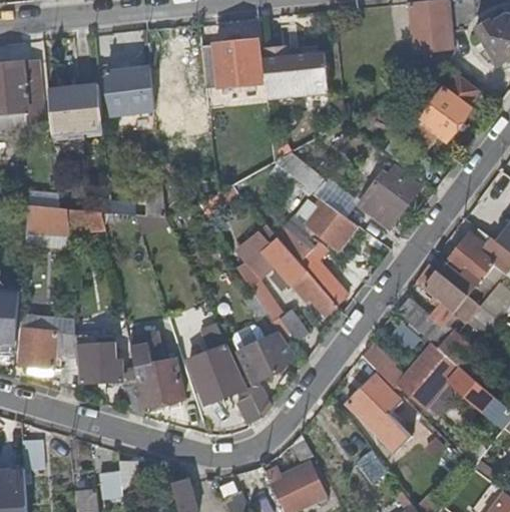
[(413,52),(452,48),(446,0),(427,0),(408,2),(413,52)]
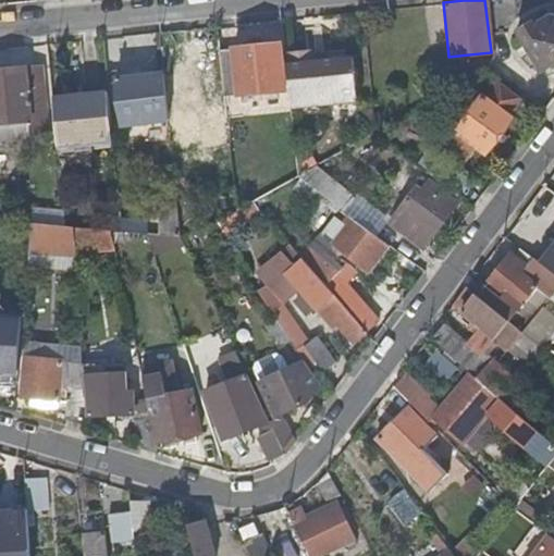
[(516,32),(539,70),(553,60),(553,16),(550,16),(536,24),(533,22),(516,32)]
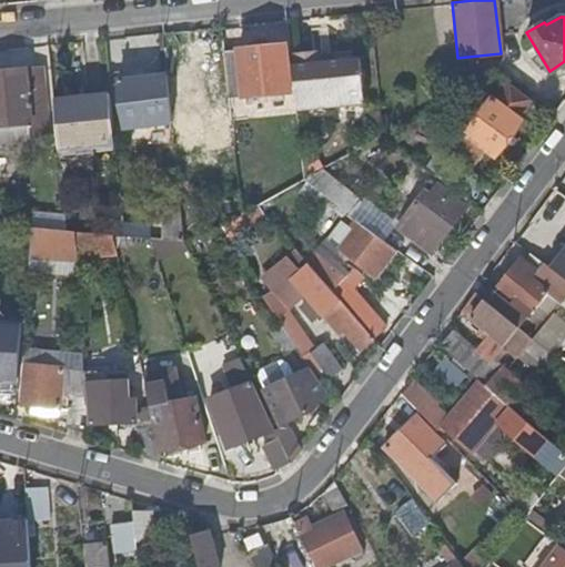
[(124,71),(120,36),(104,38),(108,72),(124,71)]
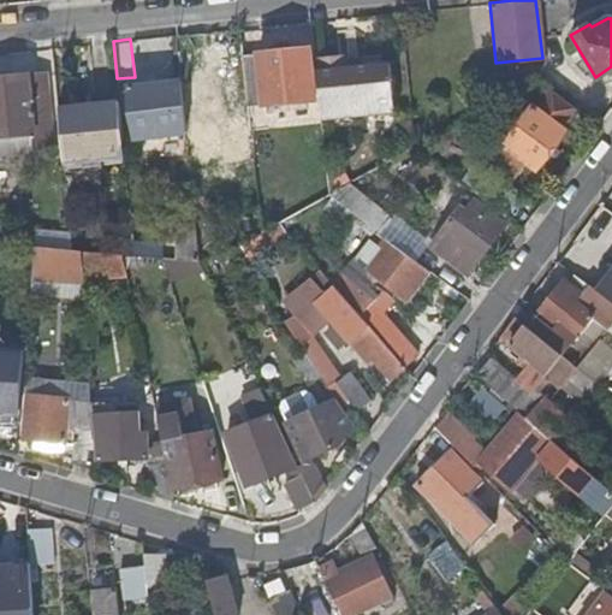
[(308,47),(241,53),(245,101),(275,98),(312,94),(308,47)]
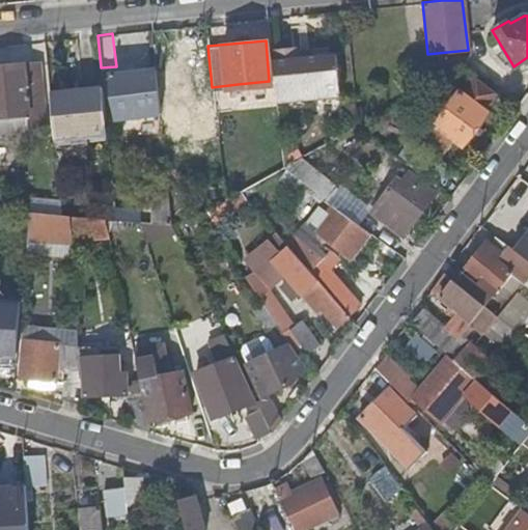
[(299,46),(271,48),(275,85),(277,103),(340,95),(336,52),(300,56),(299,46)]
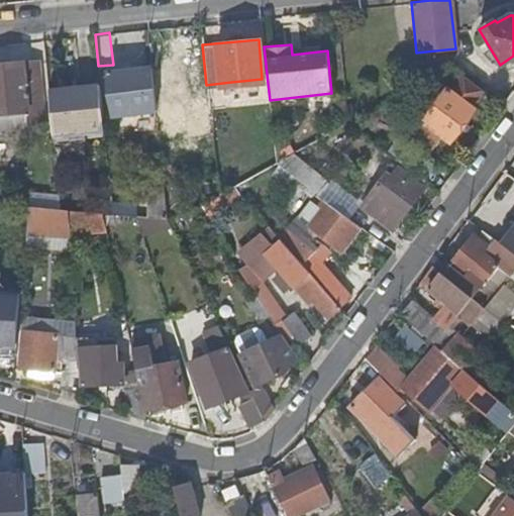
[(0,103),(13,102),(14,111),(28,109),(29,123),(44,121),(38,61),(0,64),(0,103)]
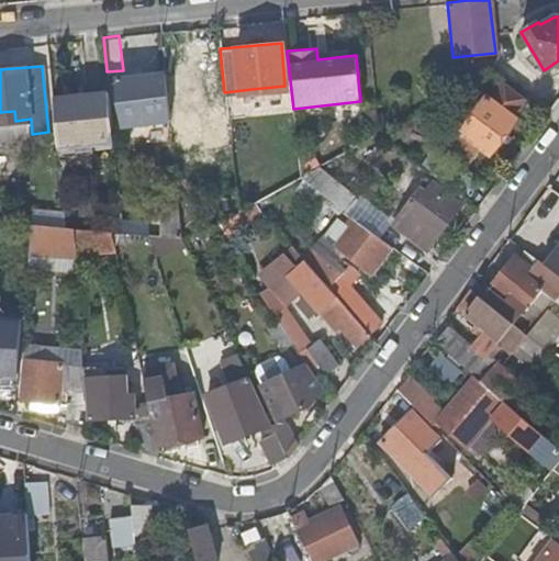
[(172,153),(230,147),(226,115),(198,119),(197,111),(192,71),(164,75),(169,121),(172,153)]
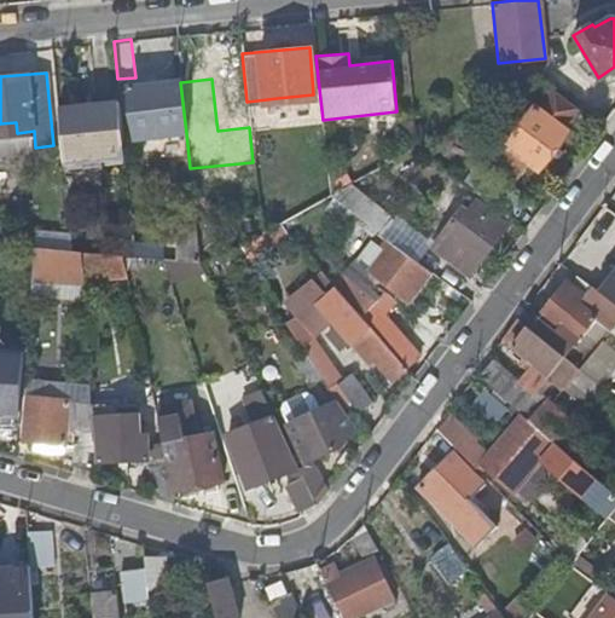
[(132,138),(186,133),(180,82),(180,81),(127,86),(132,138)]
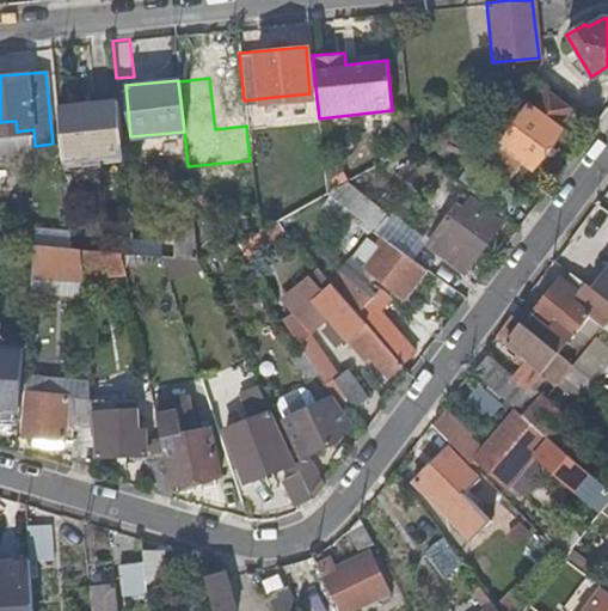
[(557,126),(571,107),(547,89),(533,108),(528,104),(499,142),(532,167),(562,129),(557,126)]
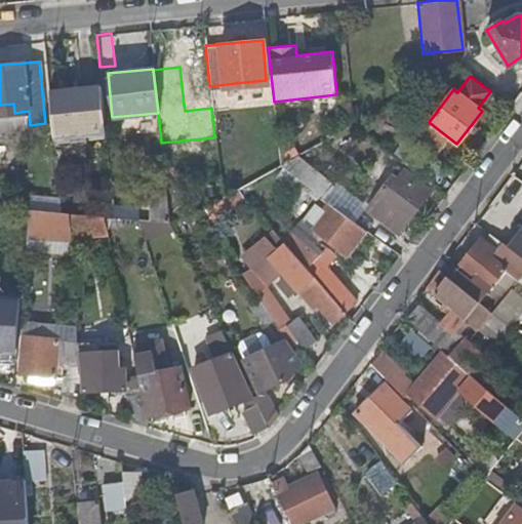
[(102,86),(49,91),(54,139),(106,134),(102,86)]
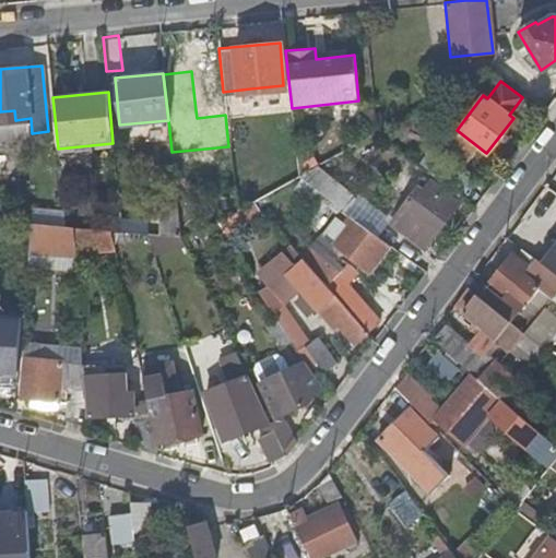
[(196,110),(197,118),(225,115),(224,108),(196,110)]
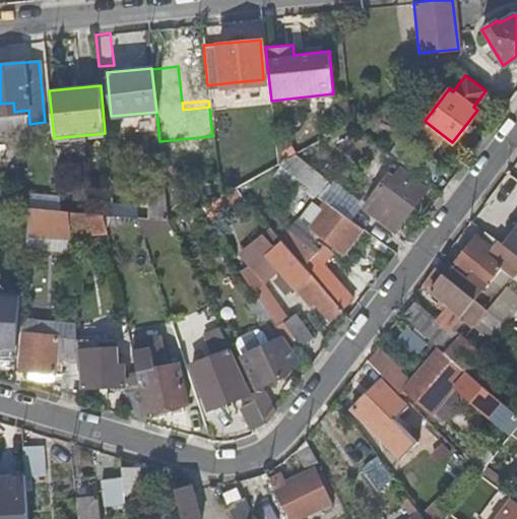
[(409,146),(398,161),(419,178),(432,164),(409,146)]
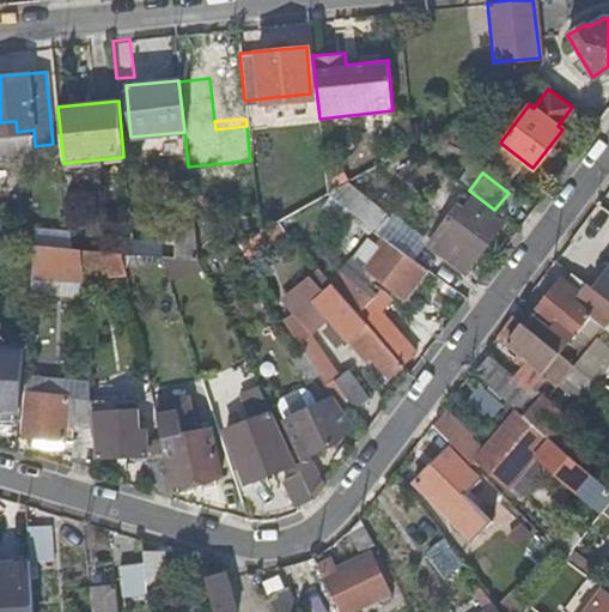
[(389,214),(346,182),(327,192),(358,216),(377,230),(389,214)]
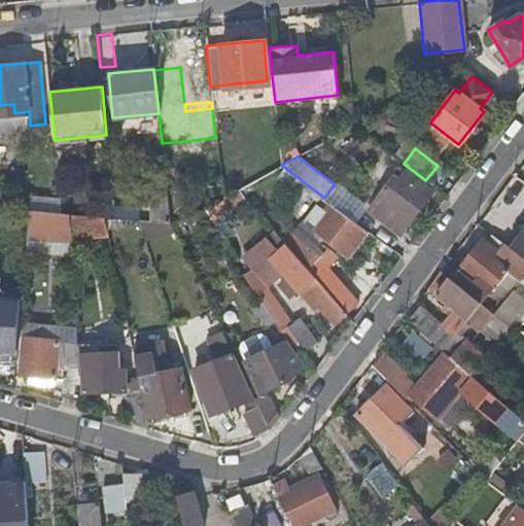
[(297,197),(308,185),(281,165),(269,172),(245,186),(266,210),(289,189),(297,197)]
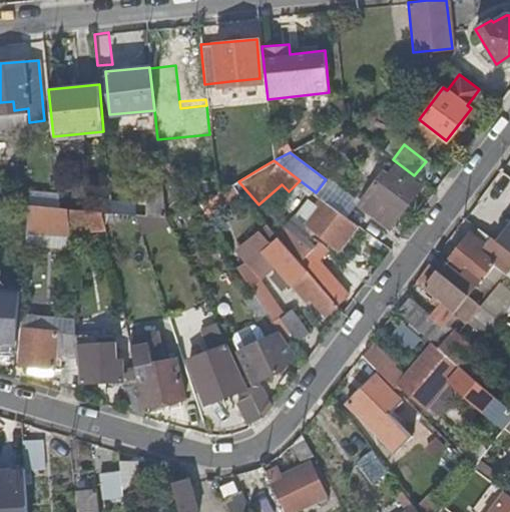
[(146,171),(146,214),(164,216),(165,215),(159,162),(151,162),(152,171),(146,171)]
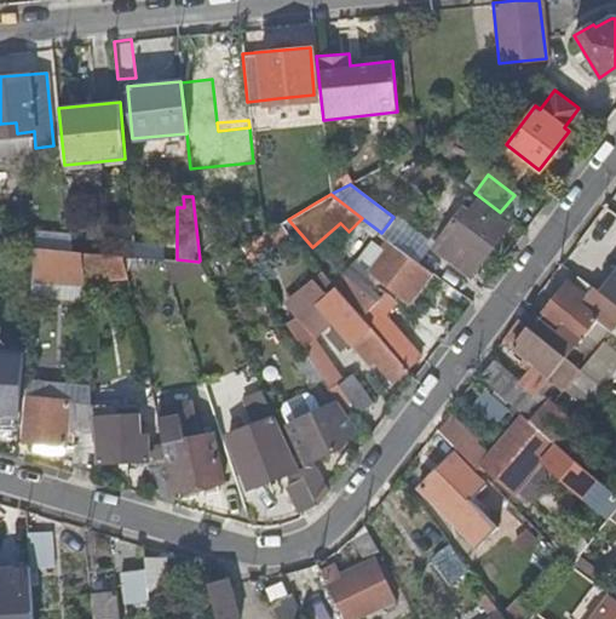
[(466,213),(460,210),(431,248),(467,276),(506,227),(475,202),(466,213)]
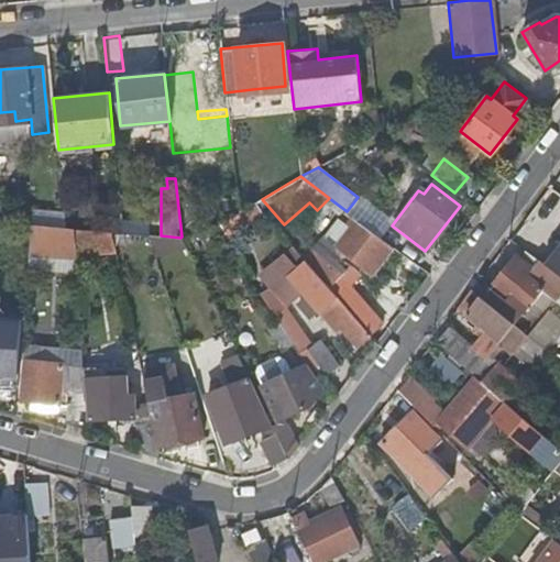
[(557,230),(559,223),(559,194),(549,186),(530,210),(557,230)]
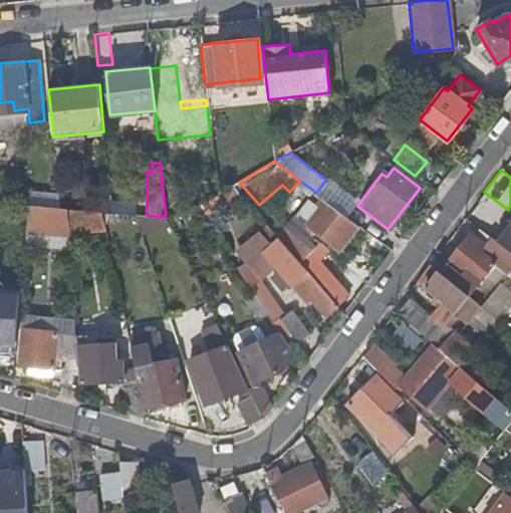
[(28,193),(0,190),(0,202),(14,204),(27,205),(28,193)]
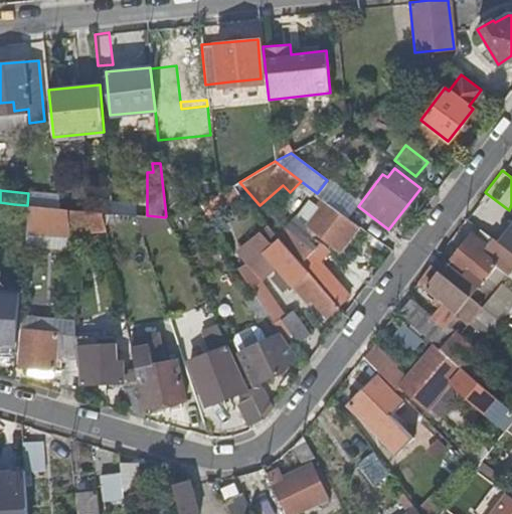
[(293,225),(279,239),(334,303),(346,292),(315,258),(324,247),(316,239),(318,238),(309,229),(311,227),(340,249),(357,226),(330,205),(331,204),(321,196),(315,204),(308,199),(296,215),(302,220),(297,228),(293,225)]
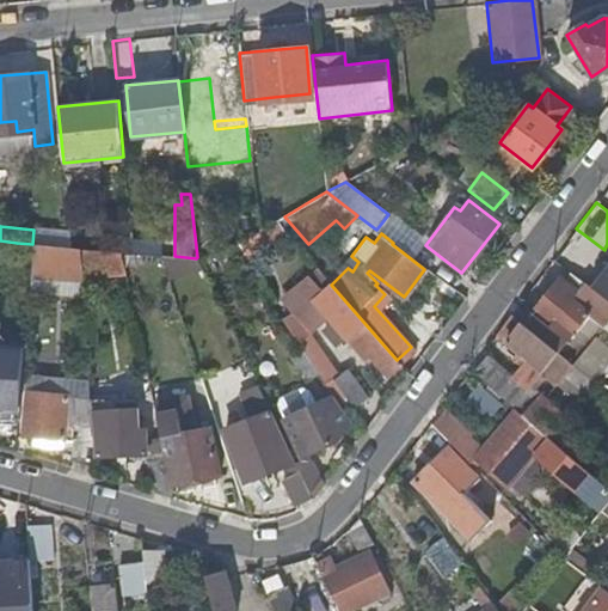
[(30,276),(83,279),(83,273),(81,249),(72,248),(32,244),(31,261),(30,276)]
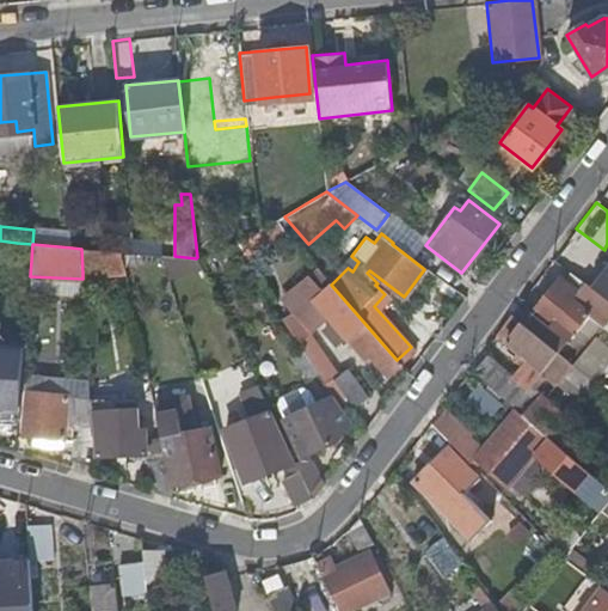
[(83,273),(126,273),(121,252),(81,249),(83,273)]
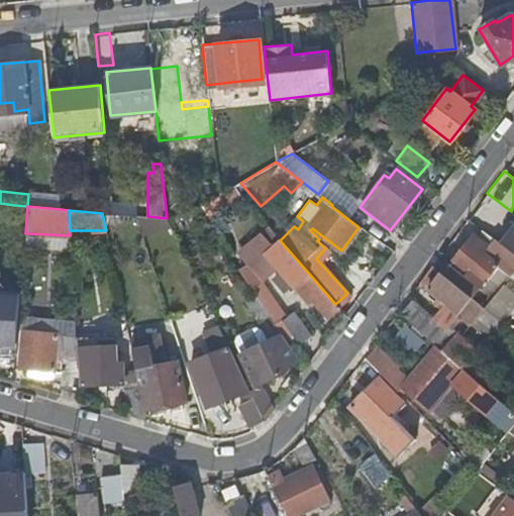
[(106,232),(138,225),(135,215),(112,213),(102,213),(106,230),(106,232)]
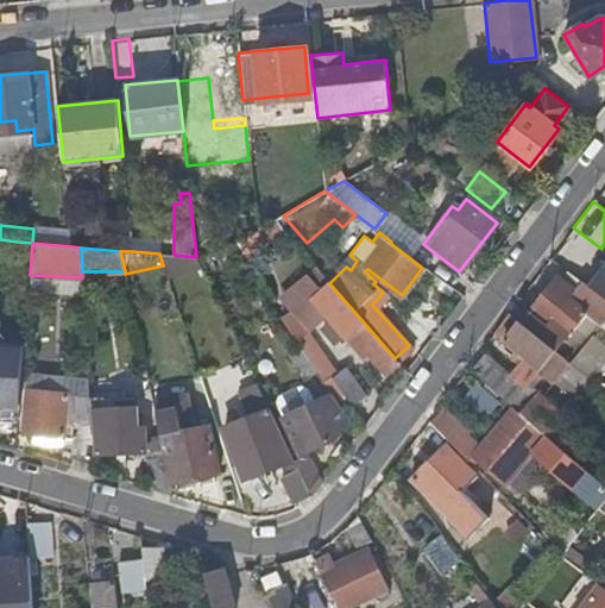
[(163,258),(164,277),(191,276),(190,257),(163,258)]
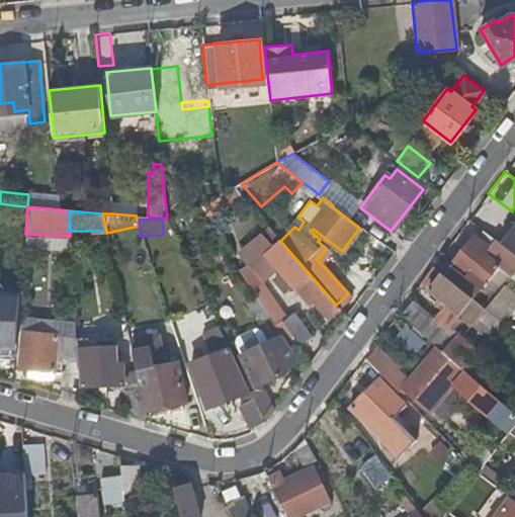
[(0,247),(20,247),(20,221),(0,221),(0,247)]
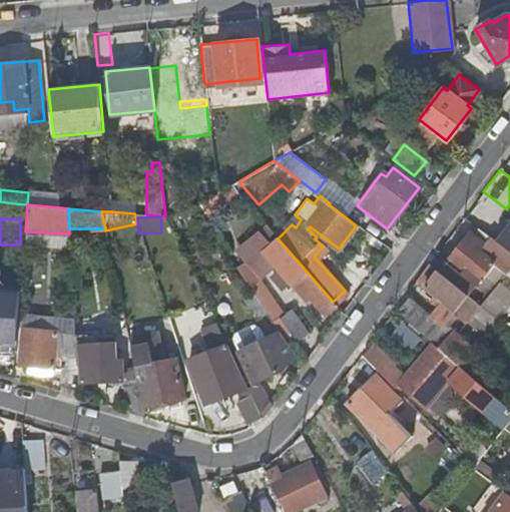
[(483,243),(489,235),(478,227),(472,234),(483,243)]
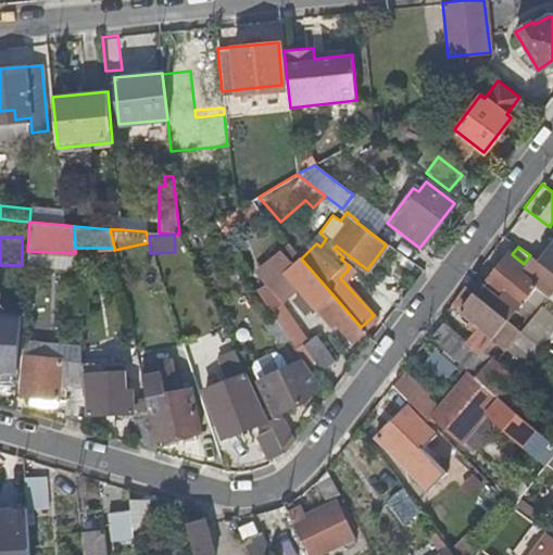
[(524,264),(512,254),(508,251),(482,285),(476,279),(468,289),(506,320),(535,286),(545,294),(552,285),(552,273),(530,255),(524,264)]
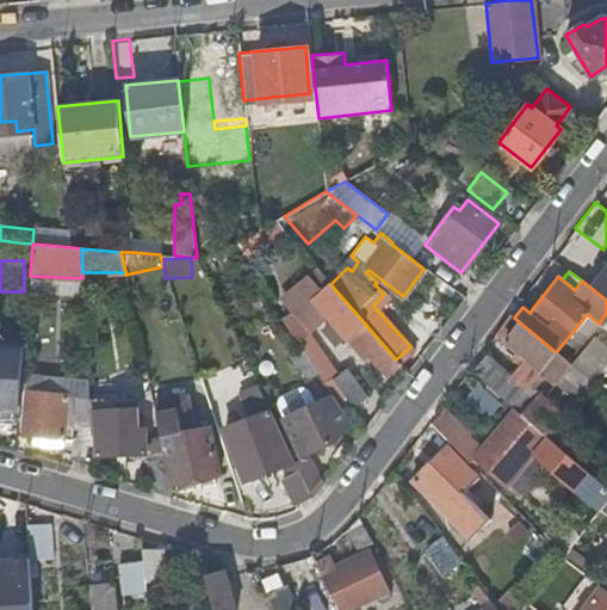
[(383,371),(396,359),(330,284),(327,279),(291,310),(302,324),(320,309),(322,312),(338,331),(363,358),(367,355),(383,371)]
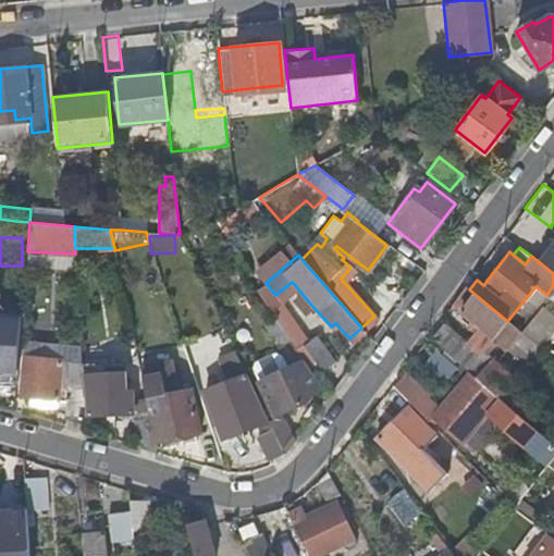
[(308,301),(294,284),(285,293),(299,309),(308,301)]
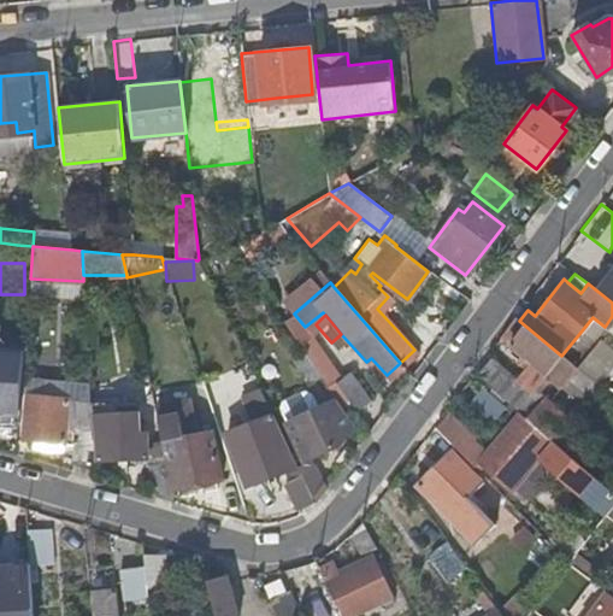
[(587,398),(597,385),(561,356),(519,321),(514,317),(500,338),(519,353),(514,361),(524,368),(514,379),(490,357),(477,374),(526,418),(552,441),(570,421),(534,388),(546,375),(560,387),(555,394),(577,411),(579,406),(585,411),(591,403),(587,398)]
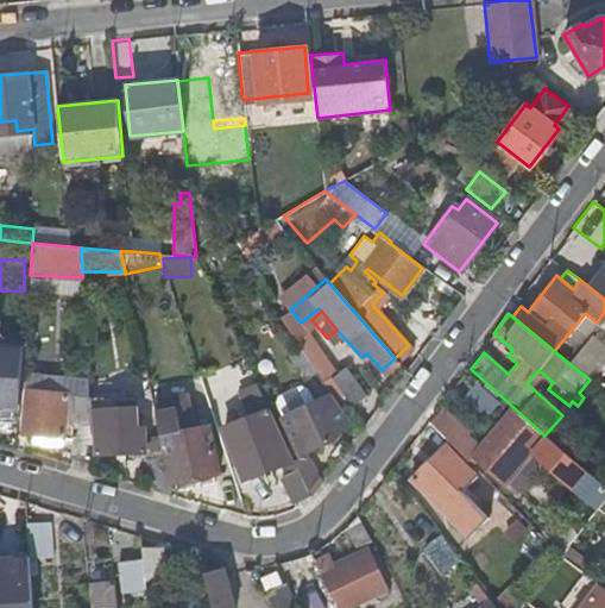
[(304,380),(316,373),(297,345),(287,352),(304,380)]
